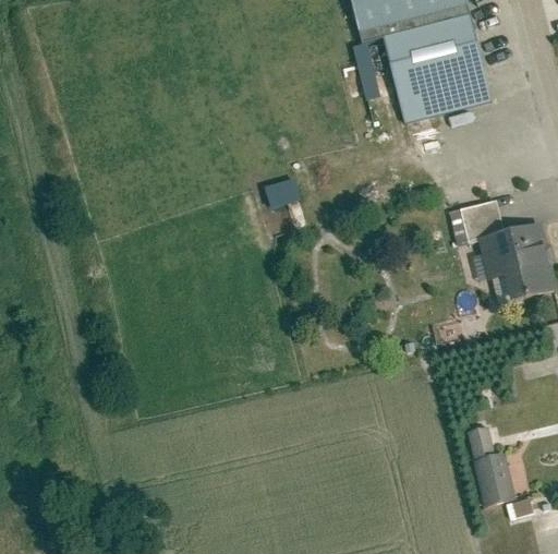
[(347,0),(359,43),(383,36),(470,13),(465,0),(347,0)]
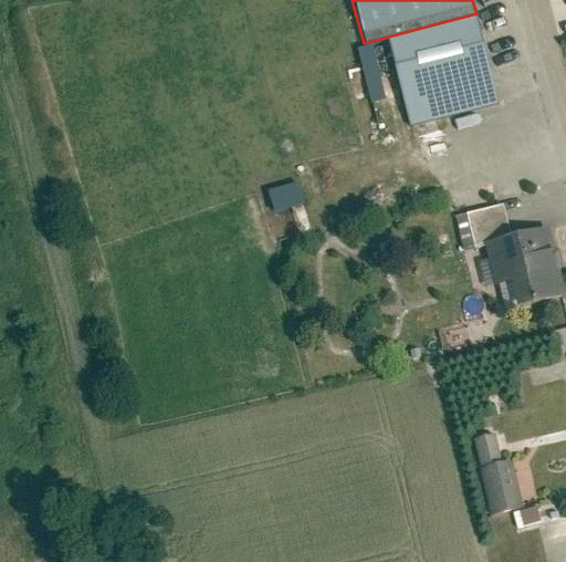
[(500,101),(477,13),(388,37),(411,124),(500,101)]
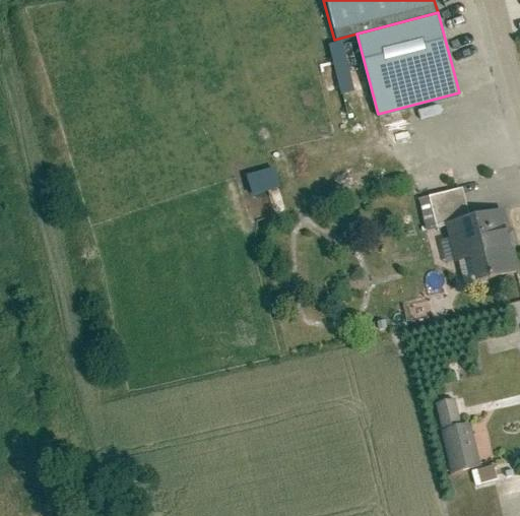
[(428,230),(449,224),(464,284),(519,270),(519,258),(507,206),(469,216),(461,186),(418,196),(428,230)]
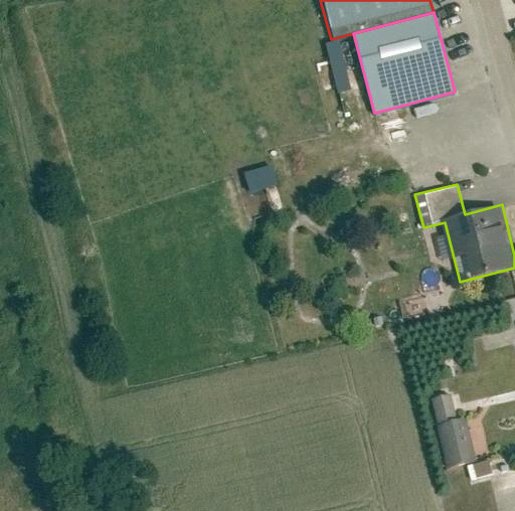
[(456,392),(438,396),(455,467),(483,460),(472,414),(463,417),(456,392)]
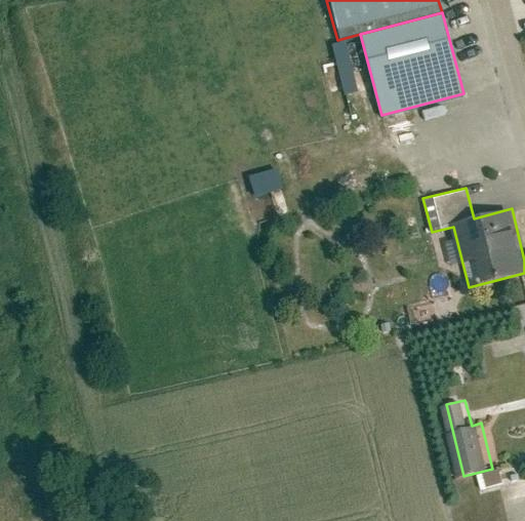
[(487,472),(490,484),(508,480),(505,467),(487,472)]
